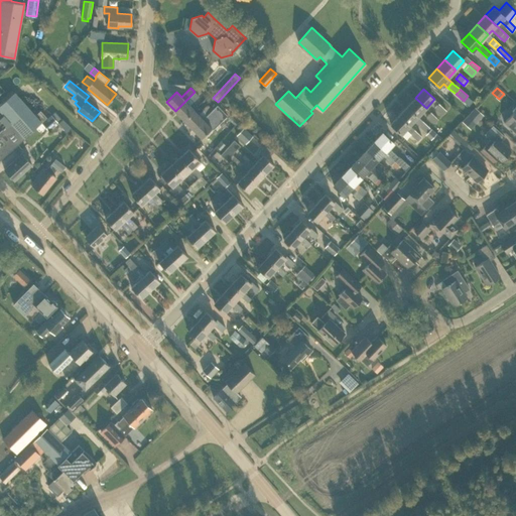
[(39,111),(35,115),(14,92),(0,105),(0,110),(3,114),(0,117),(0,158),(12,148),(17,144),(46,118),(39,111)]
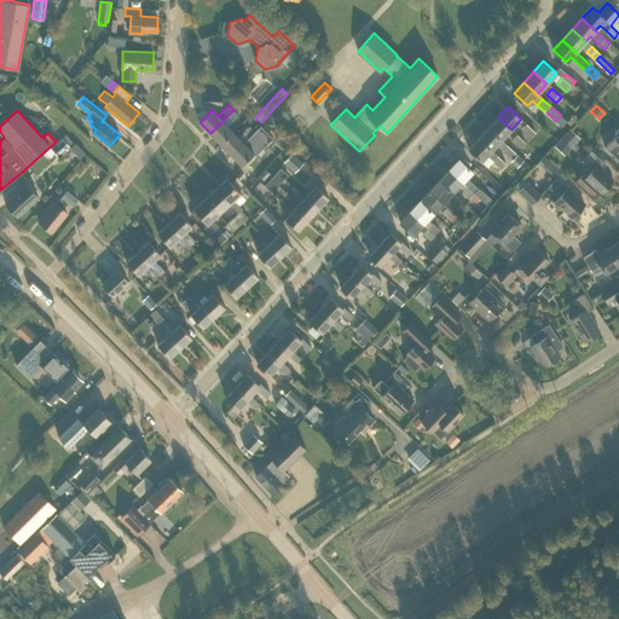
[(210,133),(220,144),(232,132),(227,126),(238,115),(233,110),(226,117),(223,121),(210,133)]
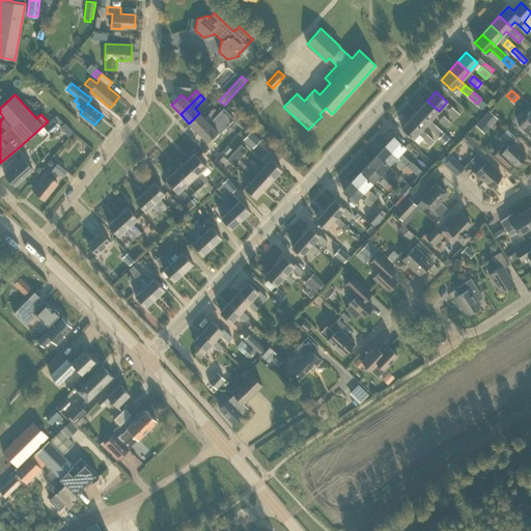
[(419,109),(430,119),(439,111),(427,101),(419,109)]
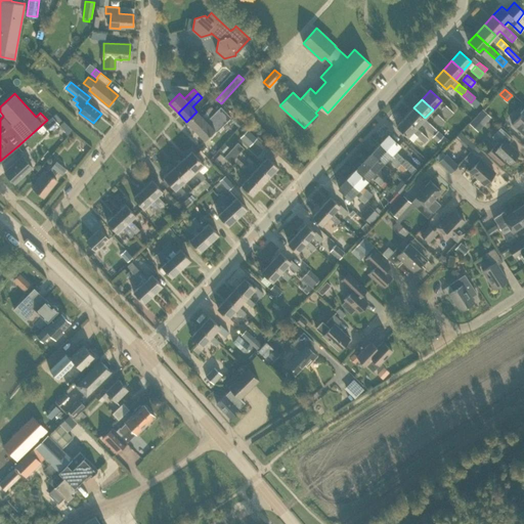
[(445,105),(441,110),(448,117),(452,112),(445,105)]
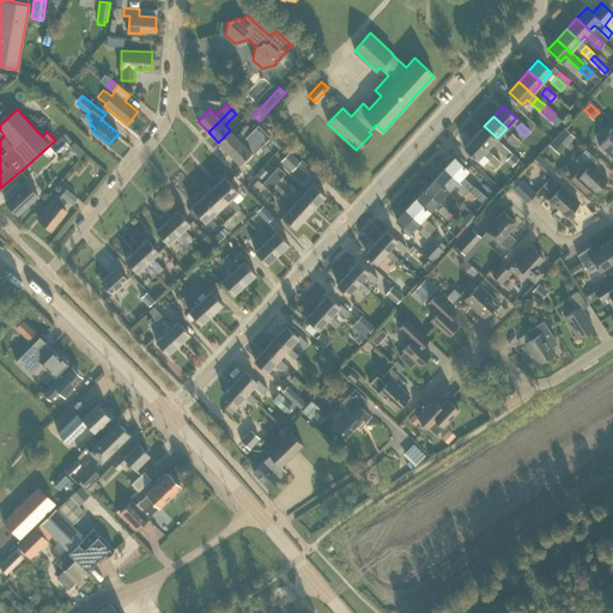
[(218,143),(229,152),(241,140),(252,131),(247,125),(240,132),(236,135),(230,131),(218,143)]
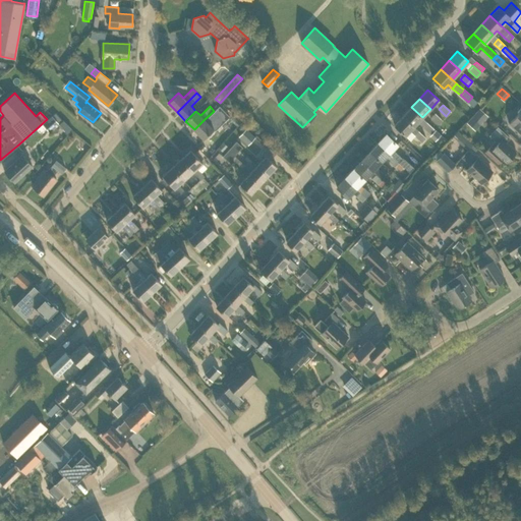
[(519,130),(520,131),(520,106),(517,111),(519,112),(509,123),(518,132),(519,130)]
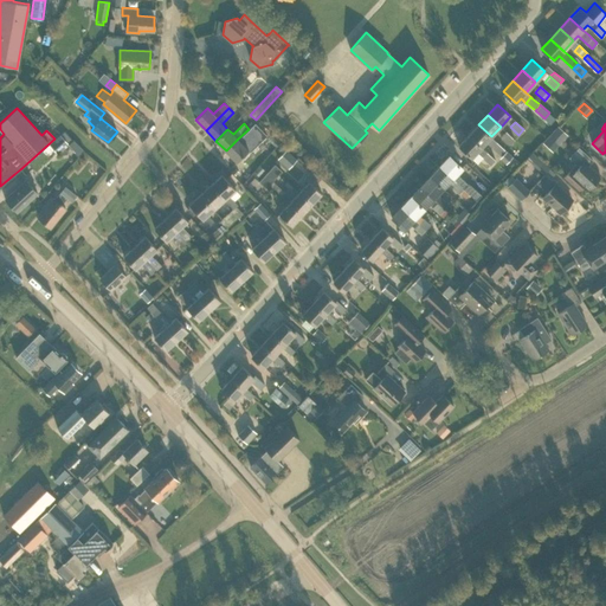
[(478,124),(468,135),(481,147),(491,136),(478,124)]
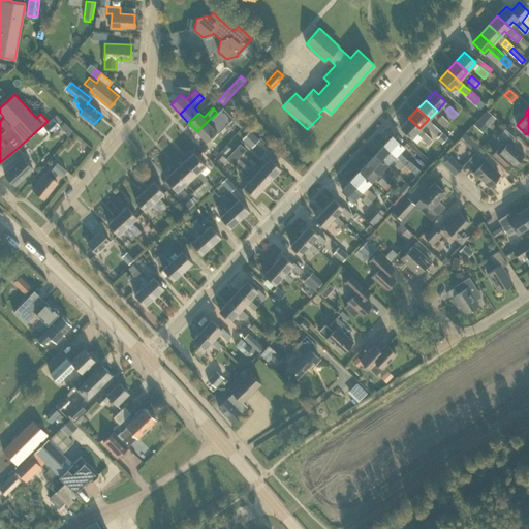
[(478,118),(484,123),(492,114),(487,110),(478,118)]
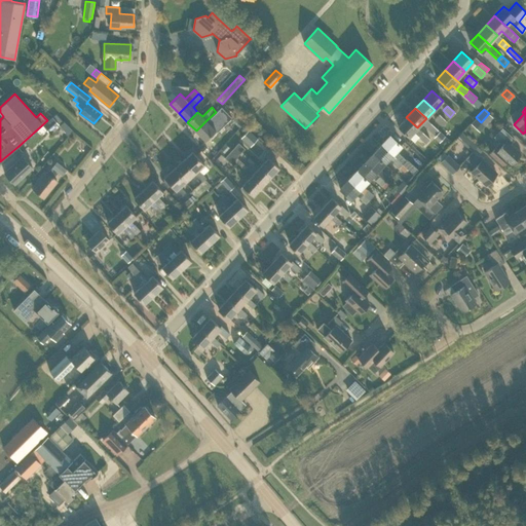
[(210,117),(207,120),(196,130),(205,140),(216,130),(211,125),(220,116),(216,112),(210,117)]
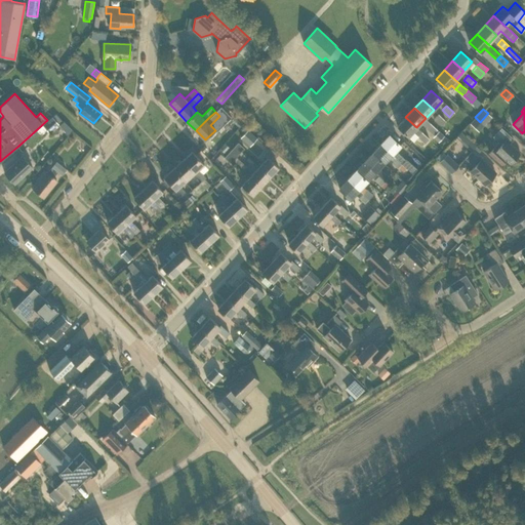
[(441,126),(445,121),(438,114),(434,118),(434,119),(441,126)]
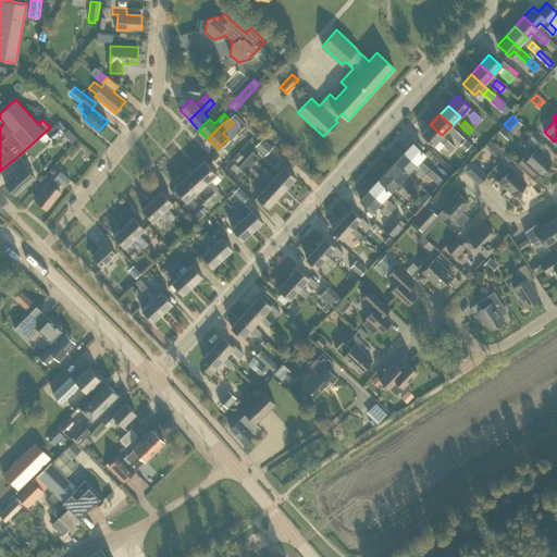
[(57,138),(63,133),(56,124),(46,133),(50,138),(54,135),(57,138)]
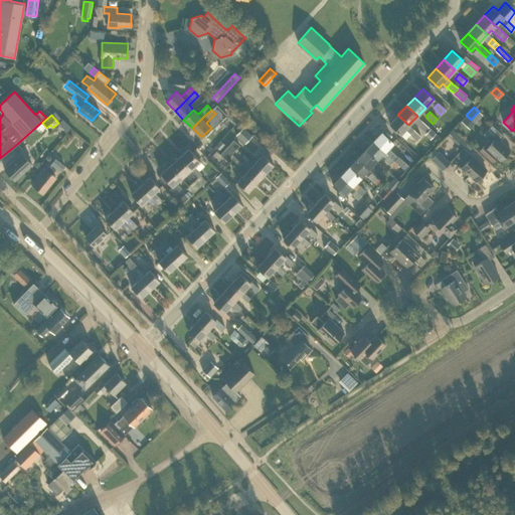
[(408,125),(397,115),(389,124),(400,134),(404,130),(416,141),(420,136),(408,125)]
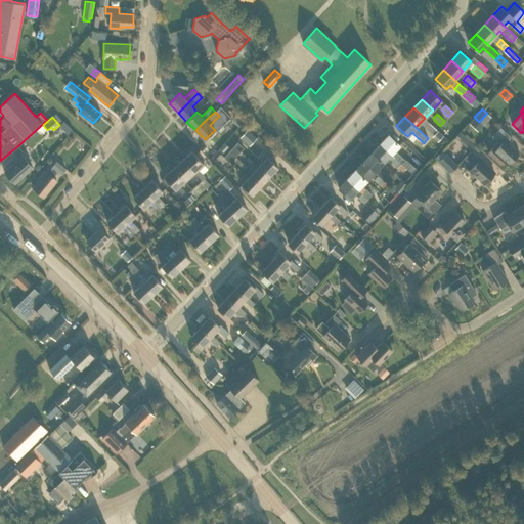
[(425,127),(432,134),(436,130),(429,123),(425,127)]
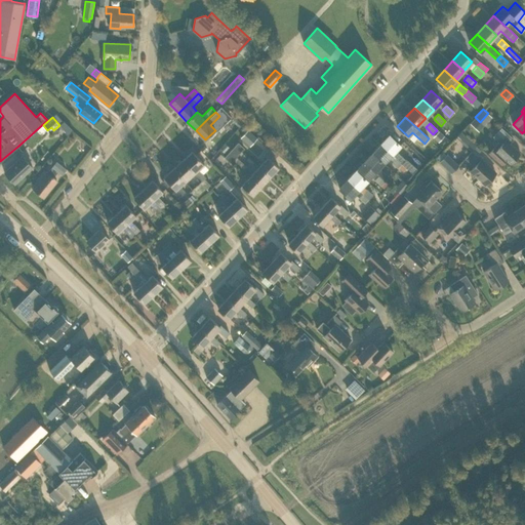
[(505,158),(510,163),(519,153),(509,144),(513,138),(501,127),(493,136),(498,142),(488,153),(495,159),(496,158),(500,162),(505,158)]
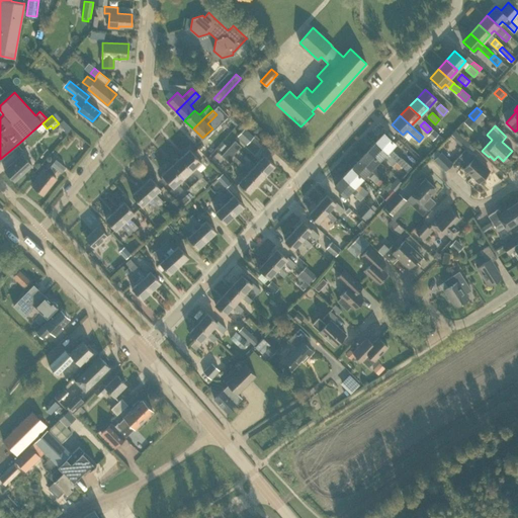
[(237,136),(246,144),(253,137),(244,128),(237,136)]
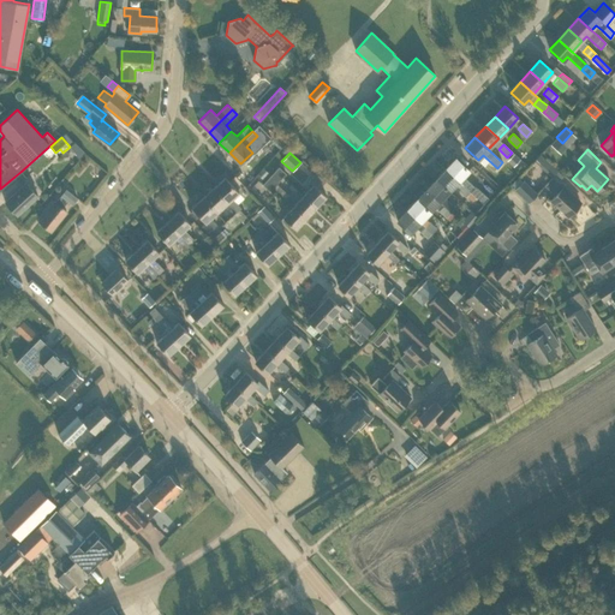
[(513,153),(508,159),(514,163),(519,159),(513,153)]
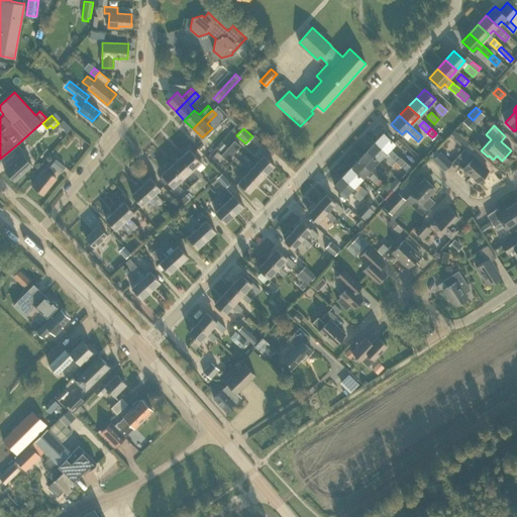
[(449,135),(463,148),(457,156),(466,164),(462,168),(478,181),(488,170),(474,157),(475,154),(470,150),(473,147),(454,129),(449,135)]
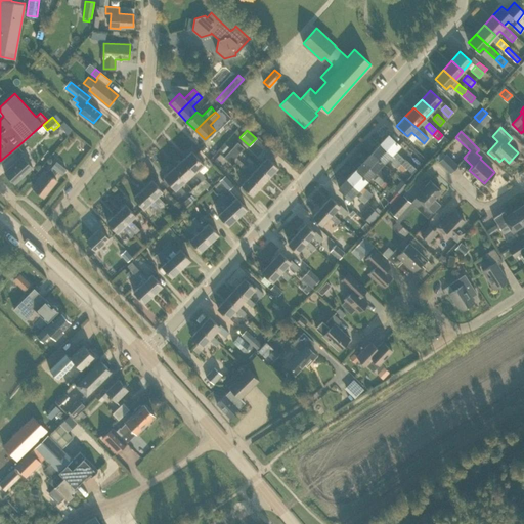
[(398,154),(394,149),(399,145),(388,134),(380,143),(395,158),(400,163),(405,167),(411,173),(416,168),(405,159),(404,159),(398,154)]
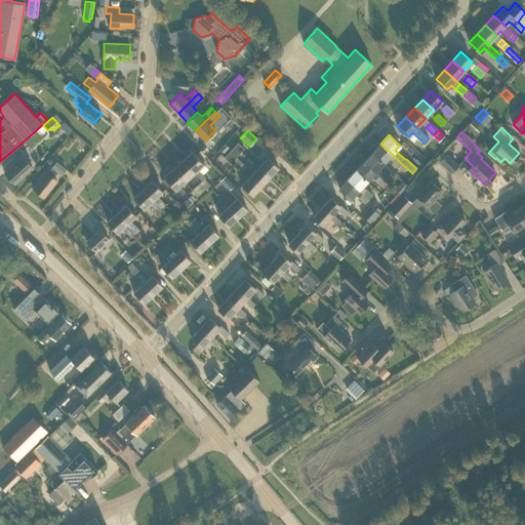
[(238,143),(234,147),(240,153),(244,148),(238,143)]
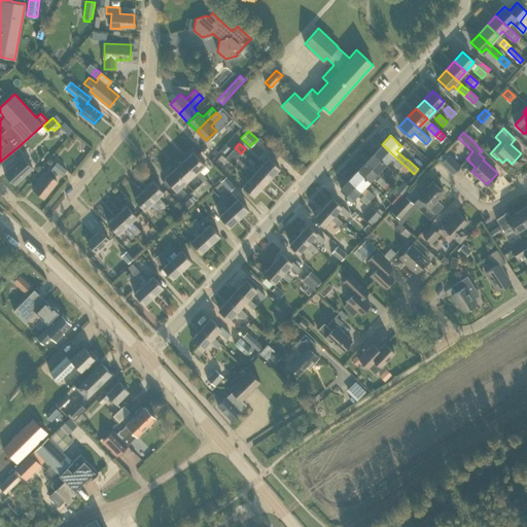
[(389,159),(393,163),(397,159),(382,144),(374,153),(385,164),(389,159)]
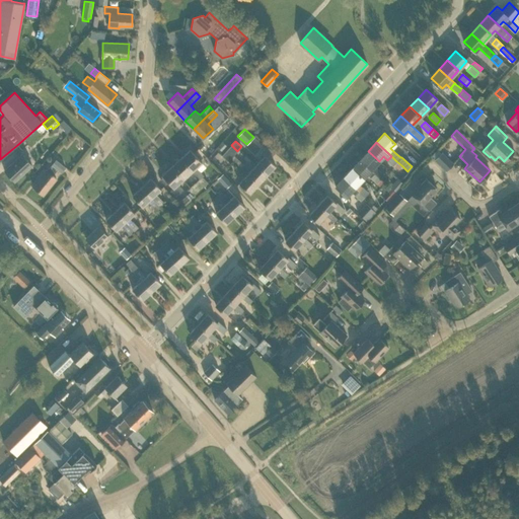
[(231,145),(226,151),(232,156),(237,151),(231,145)]
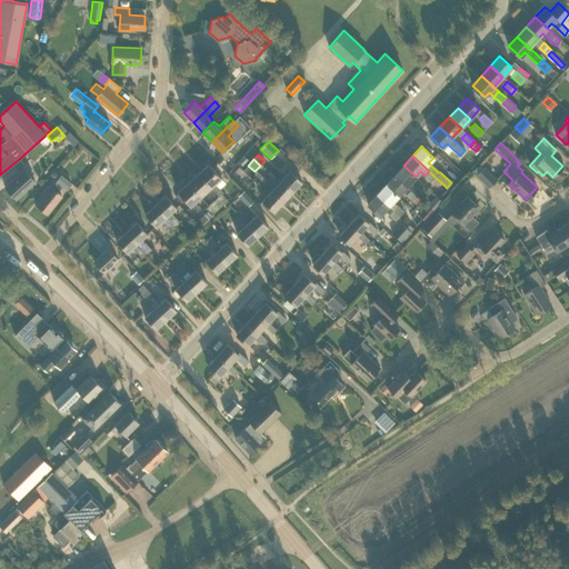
[(288,172),(280,180),(292,191),(301,181),(295,175),(300,168),(291,159),(283,168),(288,172)]
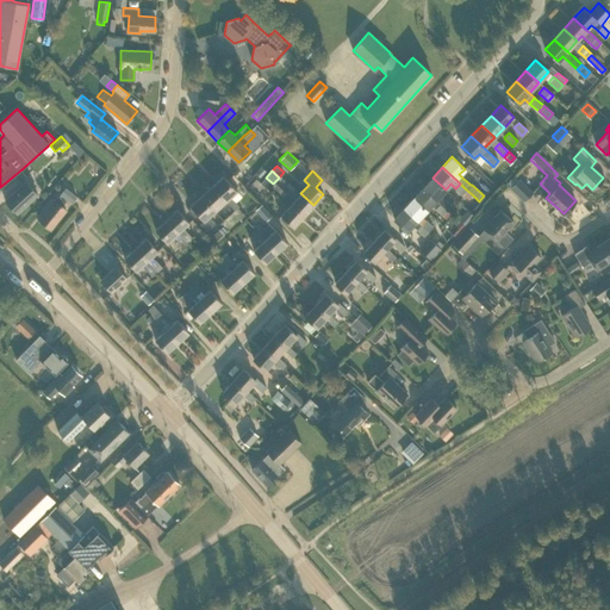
[(223,175),(212,186),(225,200),(234,210),(238,206),(230,197),(237,191),(223,175)]
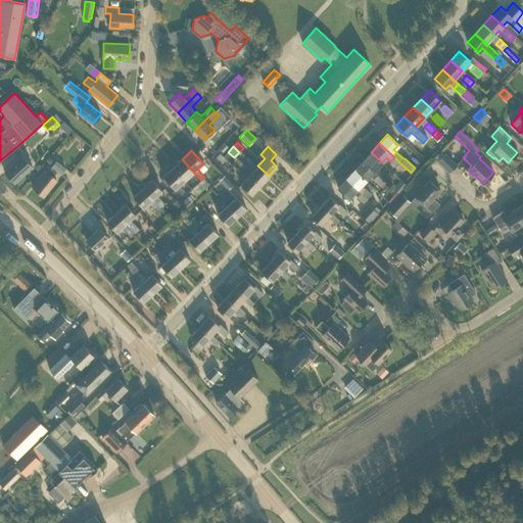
[(435,157),(438,159),(437,160),(448,171),(456,163),(443,153),(440,151),(435,157)]
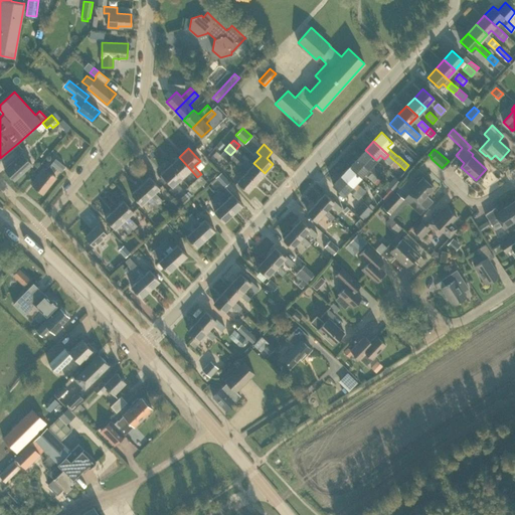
[(226,160),(230,155),(224,150),(220,154),(226,160)]
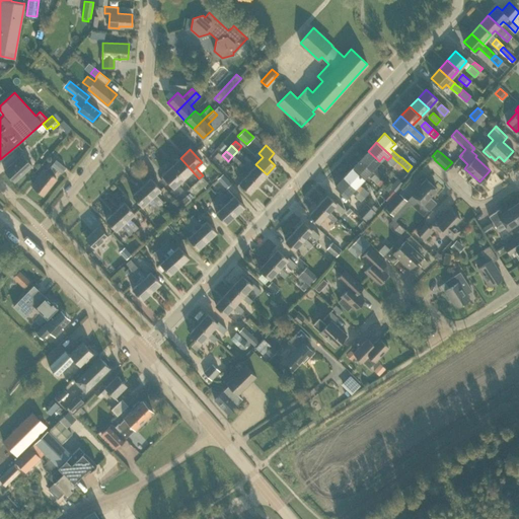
[(378,169),(374,166),(379,161),(368,151),(360,159),(375,173),(378,169)]
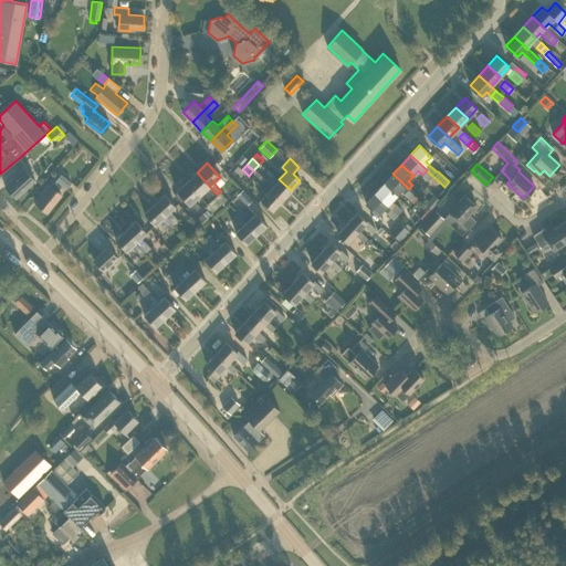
[(14,197),(16,198),(34,180),(23,168),(4,186),(10,192),(10,194),(12,196),(14,197)]
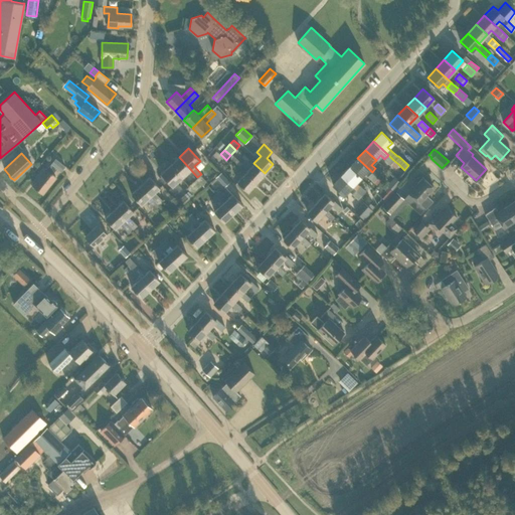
[(255,182),(265,173),(253,163),(249,160),(243,154),(239,158),(246,164),(250,167),(245,172),(255,182)]
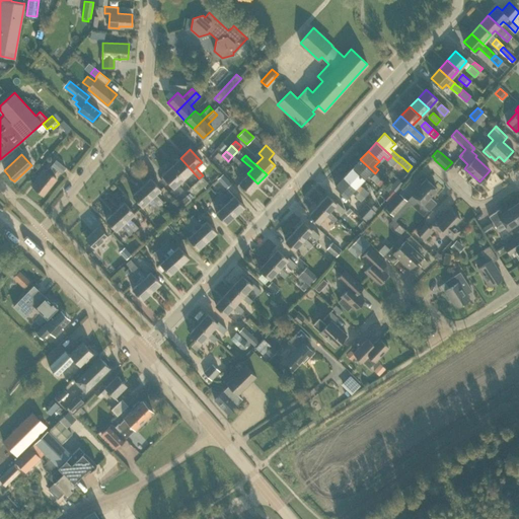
[(393,165),(396,161),(391,156),(387,160),(393,165)]
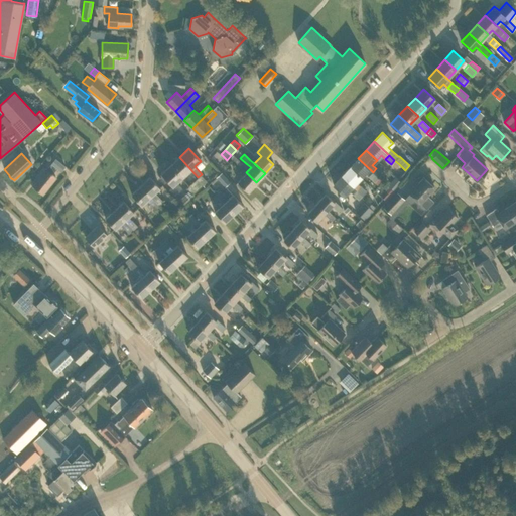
[(181,178),(190,169),(179,157),(170,165),(181,178)]
